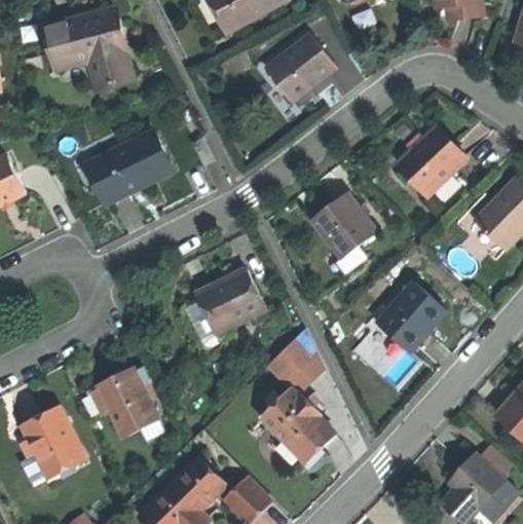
[(210,0),(227,34),(288,0),(210,0)]
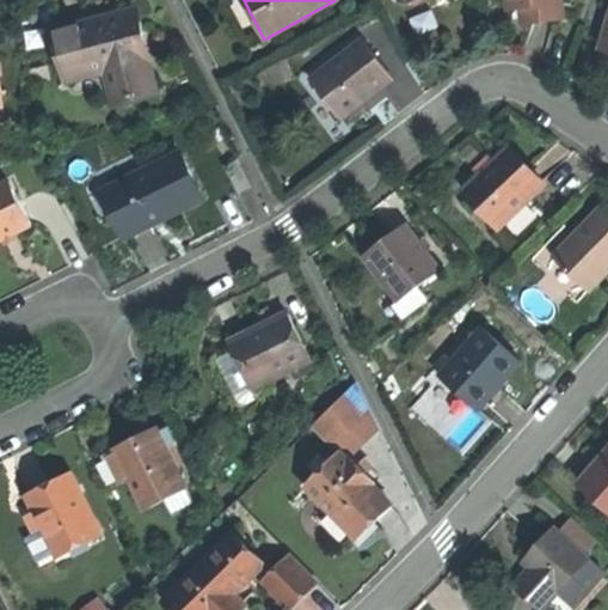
[(521,0),(522,7),(523,16),(524,23),(563,18),(559,0),(521,0)]
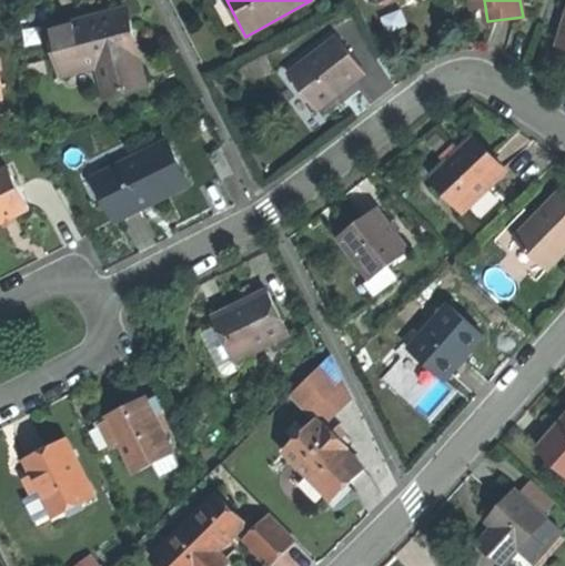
[(87,22),(49,33),(61,77),(97,67),(104,97),(143,86),(135,58),(138,57),(124,11),(87,22)]
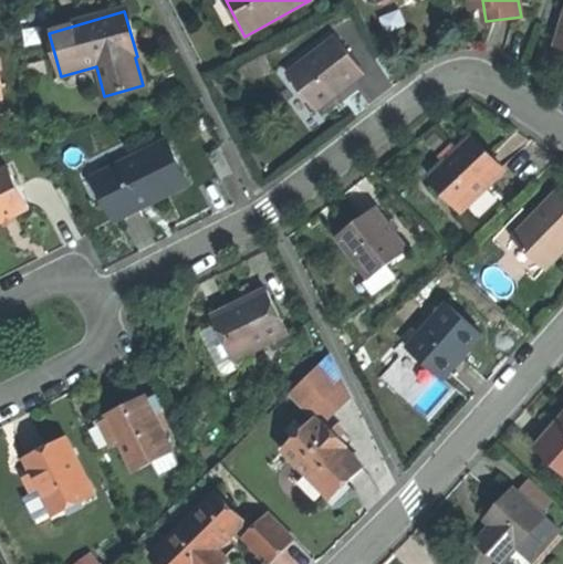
[(337,37),(288,73),(315,111),(341,93),(365,75),(337,37)]
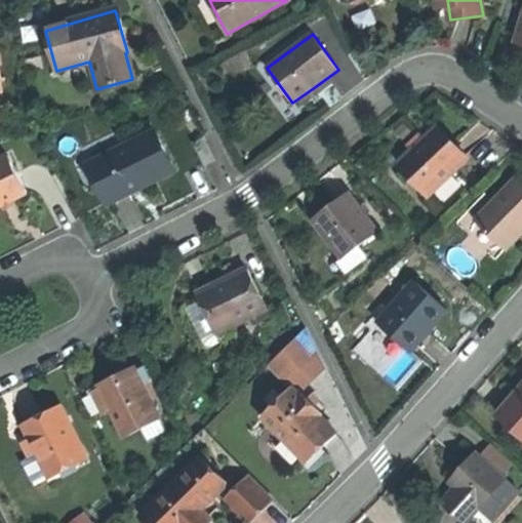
[(416,147),(396,165),(427,198),(467,161),(436,128),(416,147)]
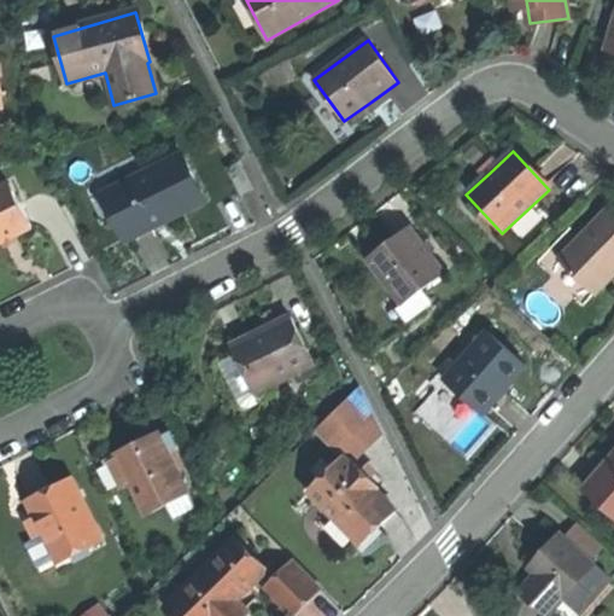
[(177,158),(103,195),(124,240),(162,222),(199,204),(177,158)]
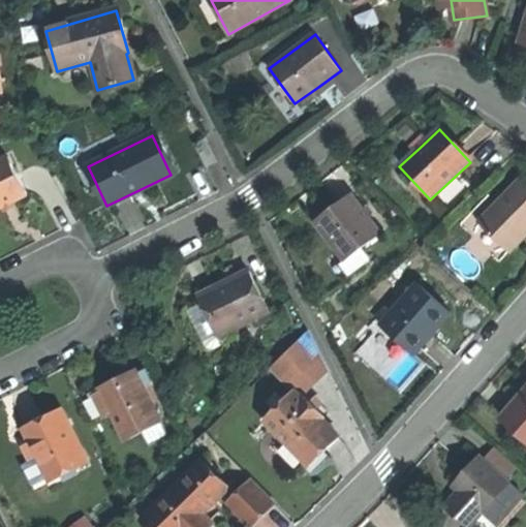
[(0,208),(2,207),(24,196),(6,158),(0,161),(0,208)]
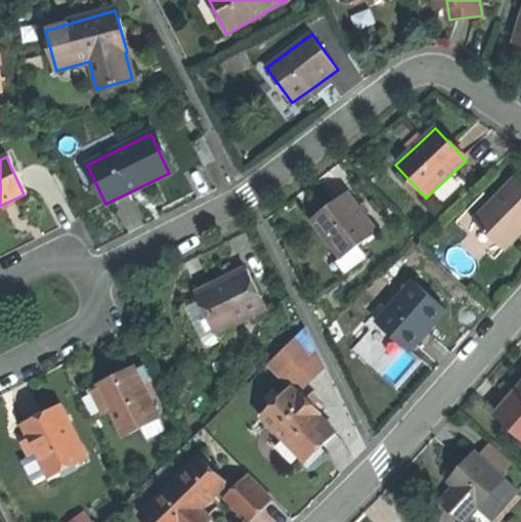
[(520,186),(513,179),(472,222),(504,253),(520,233),(520,186)]
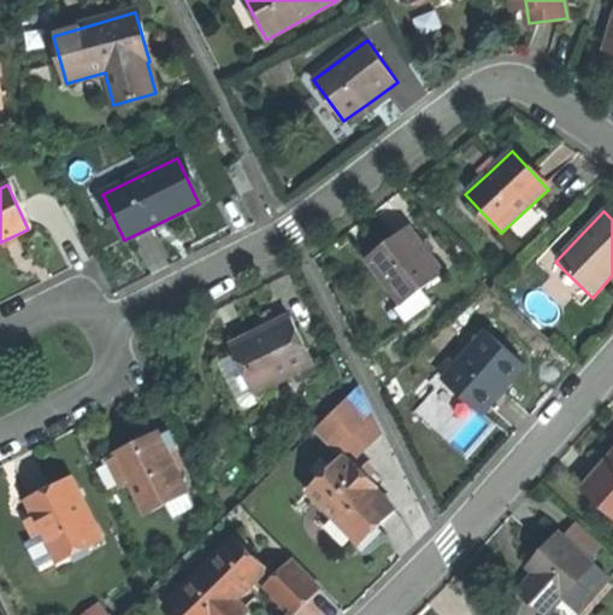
[(389,244),(369,259),(401,304),(402,305),(422,291),(444,274),(410,228),(389,244)]
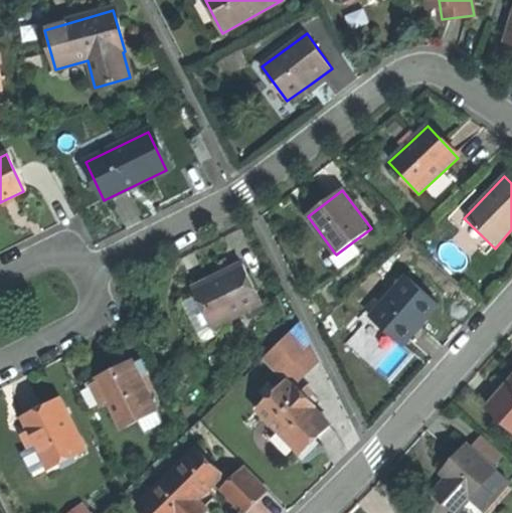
[(336,254),(335,253),(330,258),(339,269),(360,252),(352,242),(336,254)]
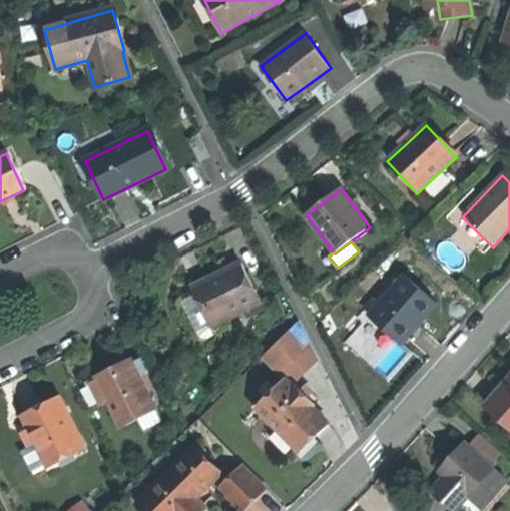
[(214,276),(189,289),(199,309),(208,326),(258,302),(238,264),(214,276)]
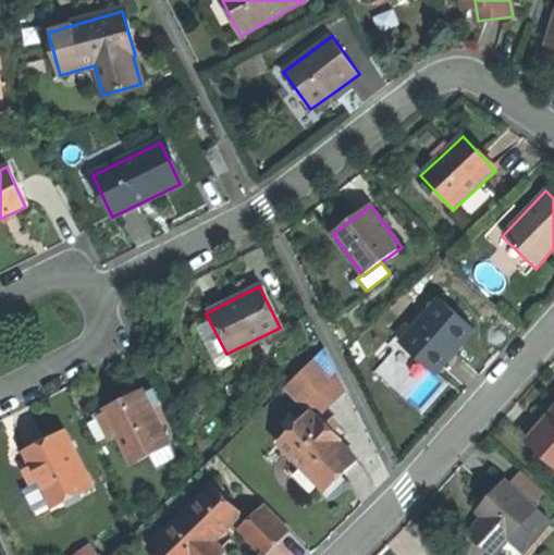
[(438,301),(398,343),(433,374),(453,354),(471,333),(438,301)]
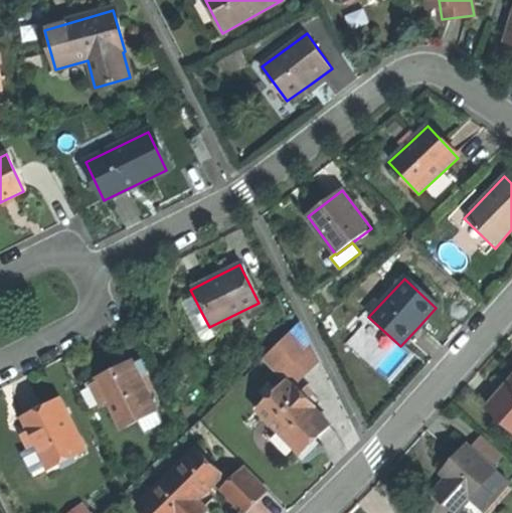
[(200,310),(185,317),(196,339),(203,341),(213,336),(209,327),(200,310)]
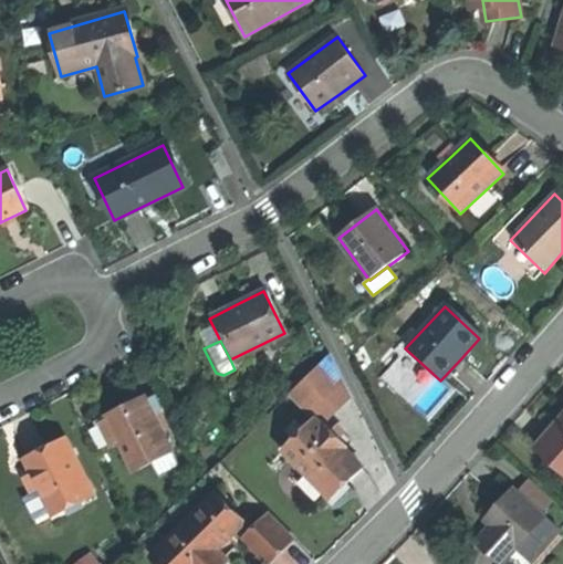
[(152,395),(145,398),(153,415),(160,411),(152,395)]
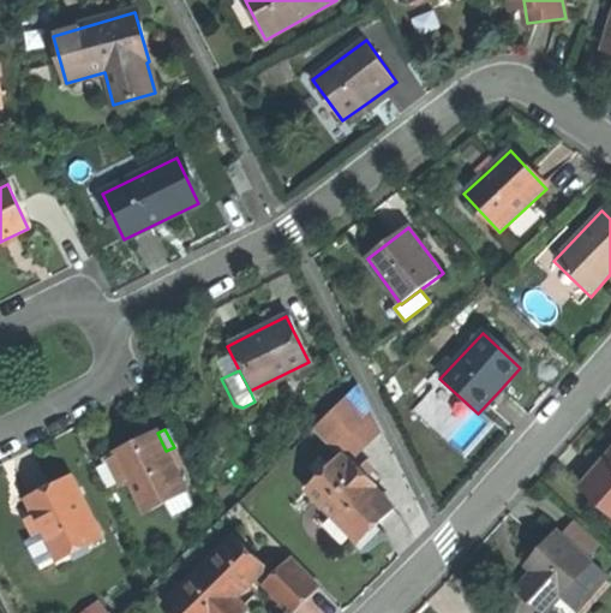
[(136,444),(114,454),(129,483),(139,505),(183,483),(166,451),(157,433),(136,444)]
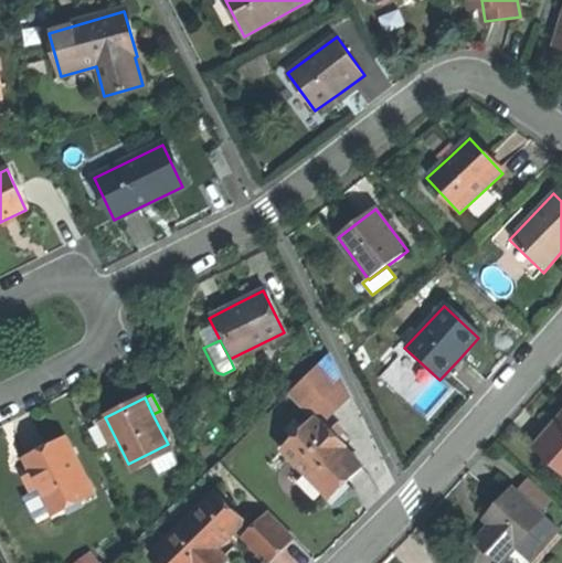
[(561,415),(553,425),(532,448),(561,475),(561,415)]
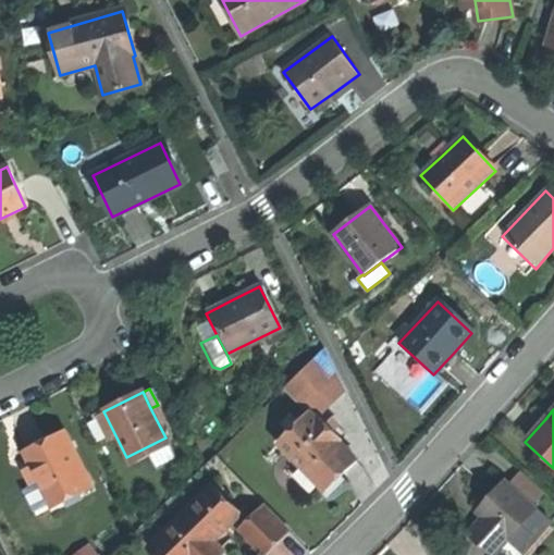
[(103,411),(94,417),(107,442),(117,438),(103,411)]
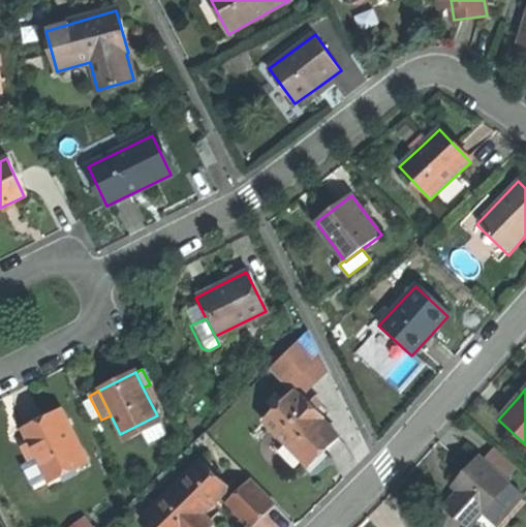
[(291,393),(261,421),(305,468),(306,467),(303,464),(316,452),(319,455),(328,446),(335,439),(317,421),(319,419),(300,398),(298,400),(291,393)]
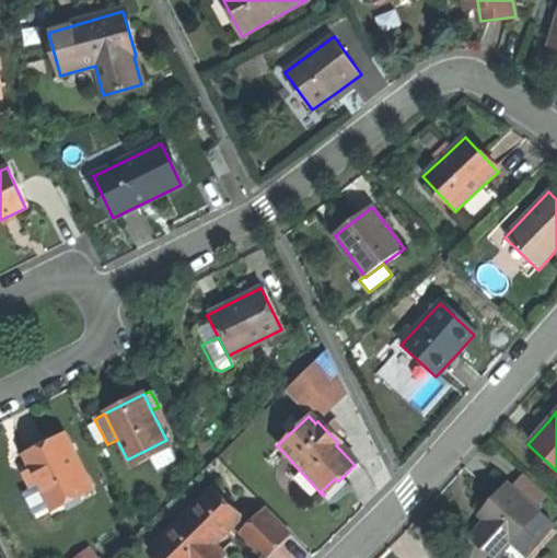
[(43,443),(23,453),(31,469),(38,484),(51,510),(90,490),(62,433),(43,443)]
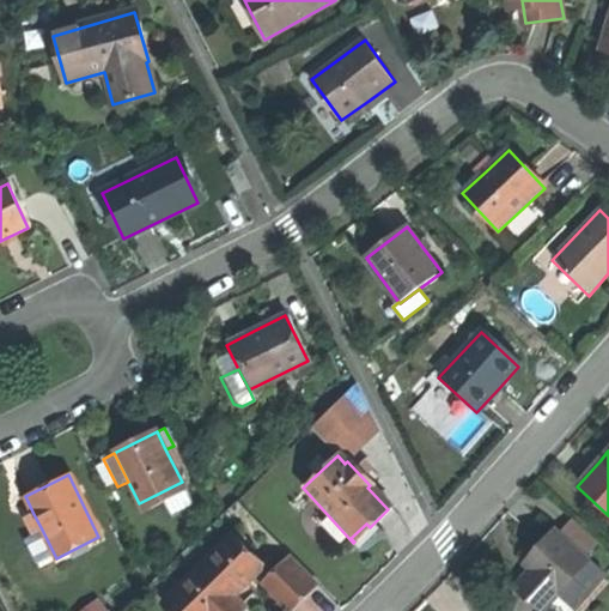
[(182,482),(139,503),(142,509),(184,488),(182,482)]
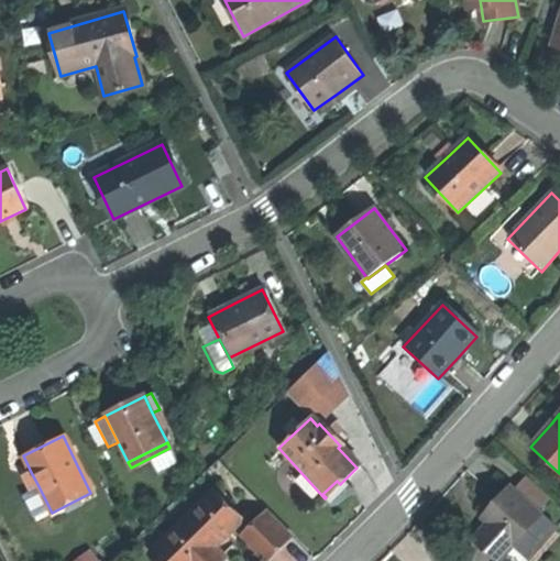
[(31,472),(23,476),(31,490),(39,486),(31,472)]
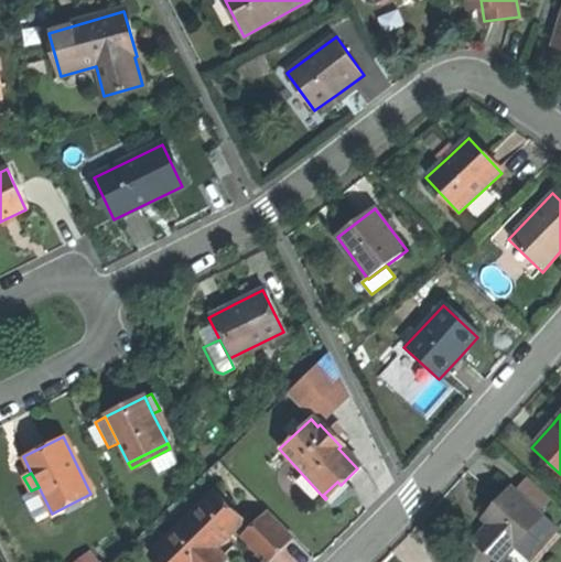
[(497,505),(483,520),(488,526),(474,541),(496,561),(502,561),(542,518),(511,489),(497,505)]
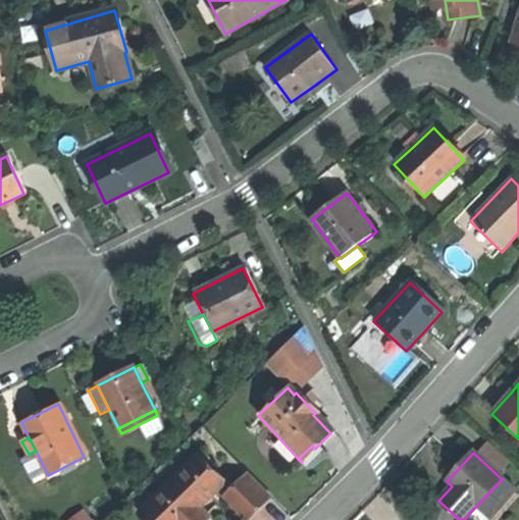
[(198,457),(142,513),(148,519),(187,519),(199,509),(224,483),(198,457)]
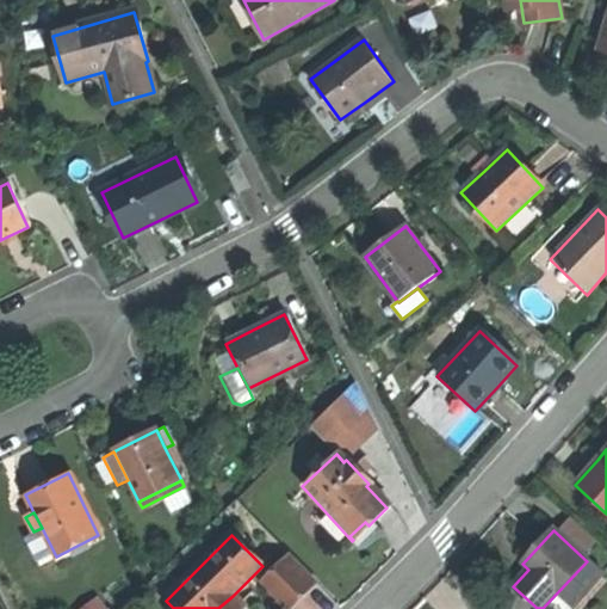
[(297,608),(319,588),(292,561),(266,588),(286,608),(297,608)]
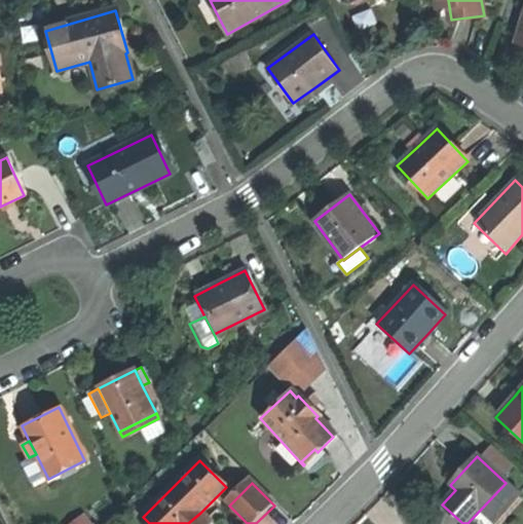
[(92,523),(84,513),(70,523),(92,523)]
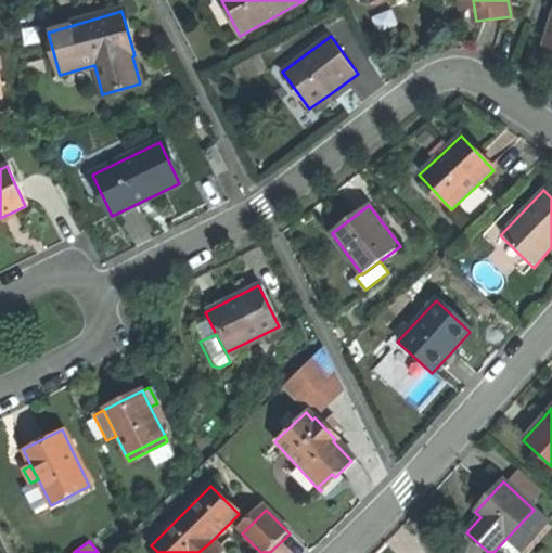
[(212,541),(199,552),(222,552),(212,541)]
